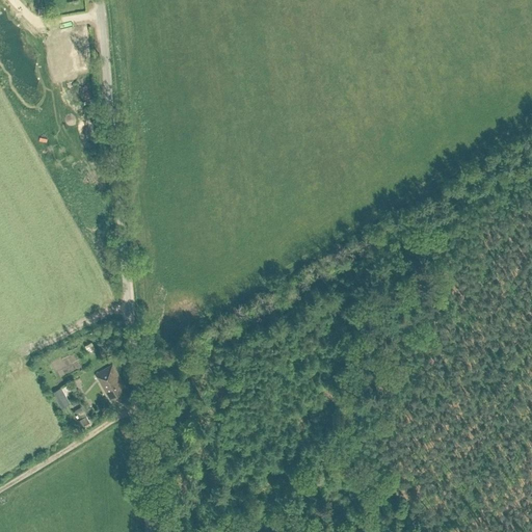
[(84,345),(89,354),(96,350),(90,342),(84,345)]
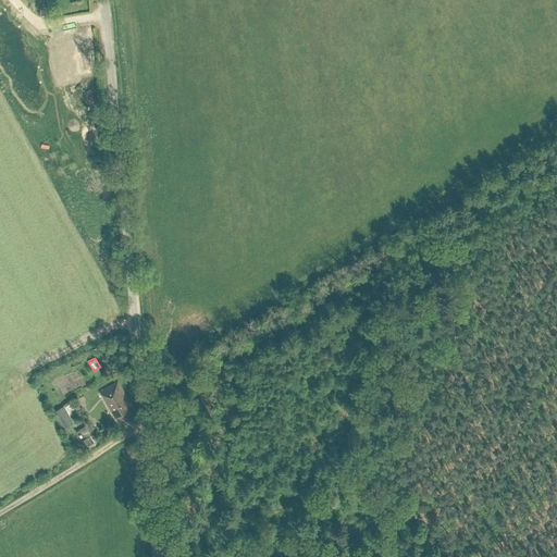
[(116,381),(99,391),(115,417),(132,407),(116,381)]
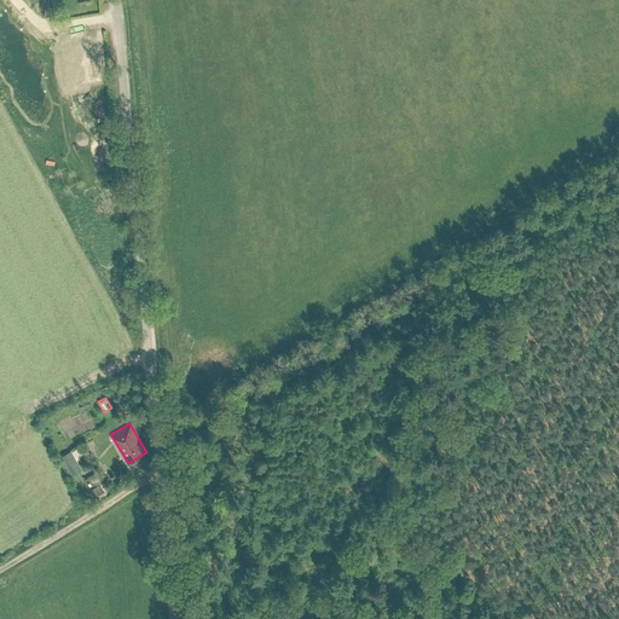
[(71,475),(79,472),(81,469),(71,451),(68,453),(61,457),(71,475)]
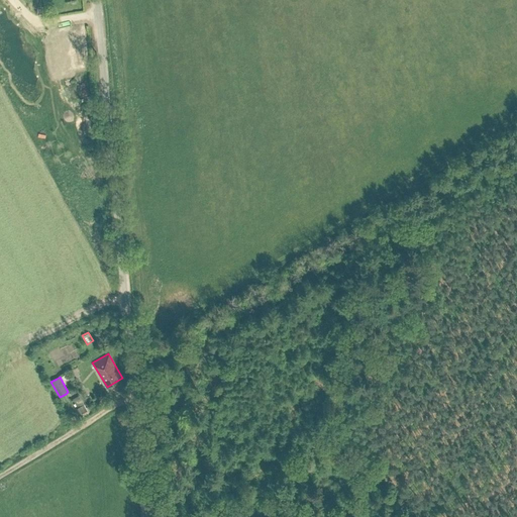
[(76,405),(82,415),(88,411),(78,394),(70,399),(74,407),(76,405)]
